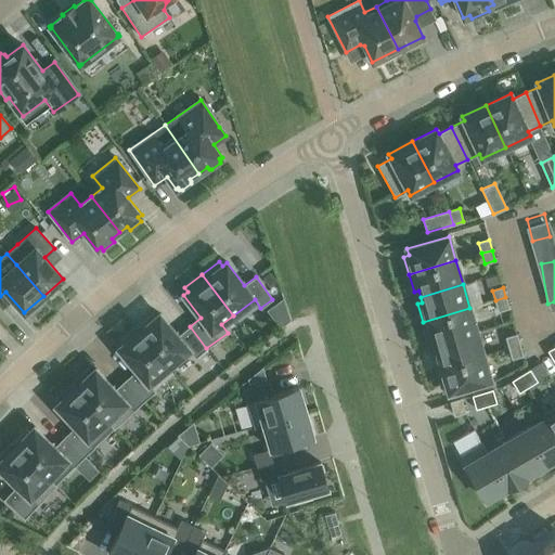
[(505,297),(495,300),(499,311),(508,308),(505,297)]
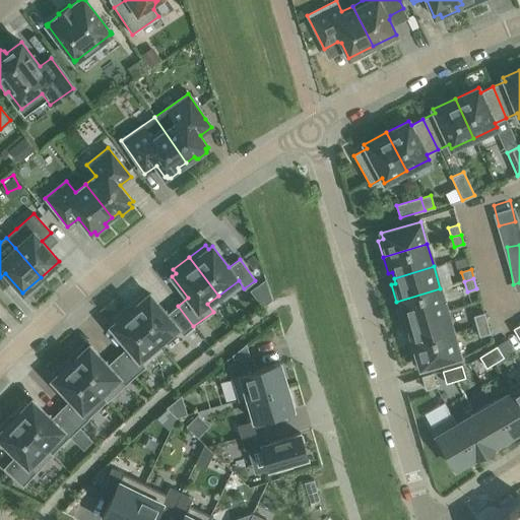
[(446,311),(440,288),(396,302),(400,318),(405,317),(407,322),(446,311)]
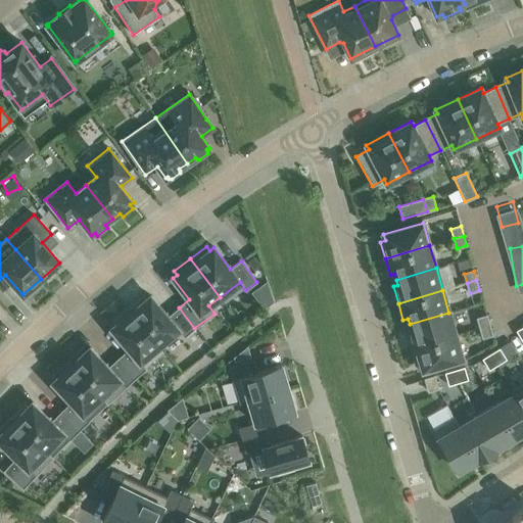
[(194,328),(179,307),(168,317),(150,295),(146,298),(143,295),(128,308),(159,345),(178,329),(184,337),(194,328)]
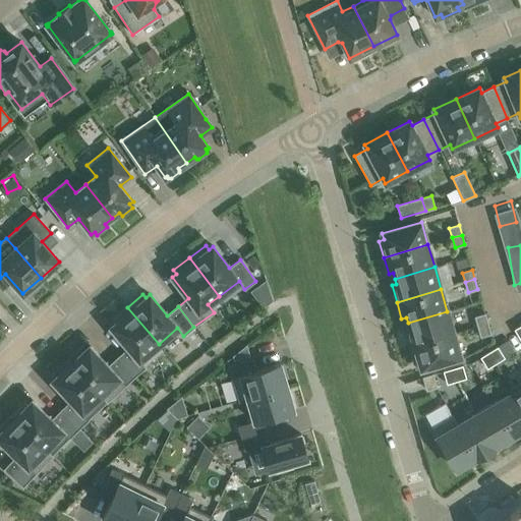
[(159,344),(127,307),(112,320),(115,324),(111,327),(128,348),(118,356),(135,375),(146,367),(139,360),(159,344)]
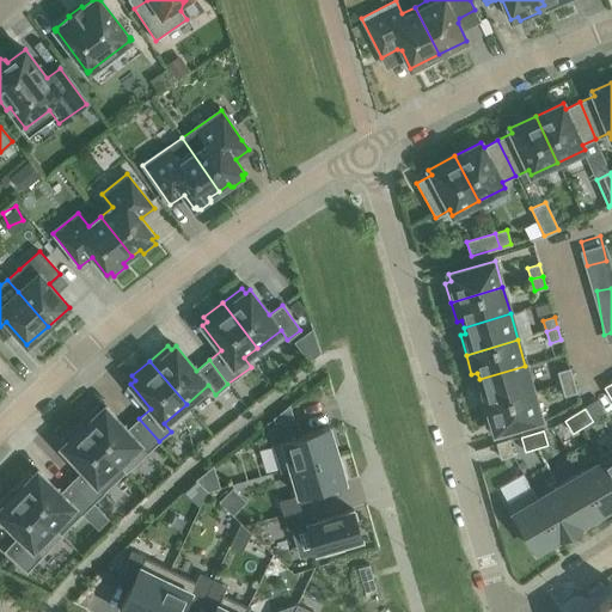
[(525,366),(479,379),(481,386),(476,387),(481,408),(533,392),(525,366)]
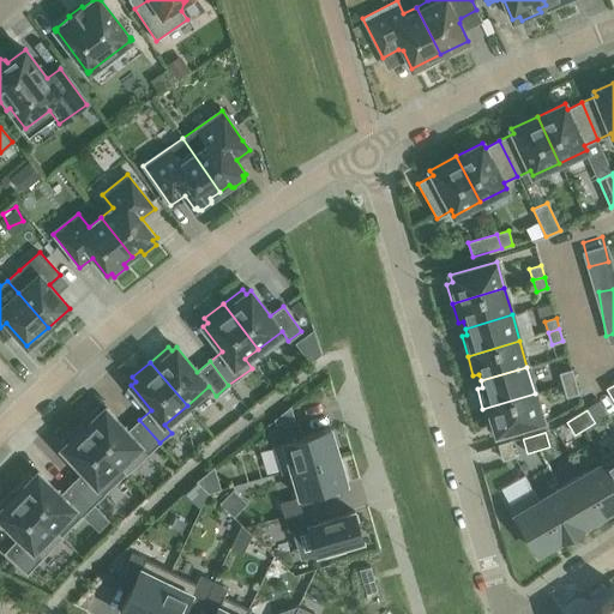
[(564,385),(575,381),(571,371),(560,373),(564,385)]
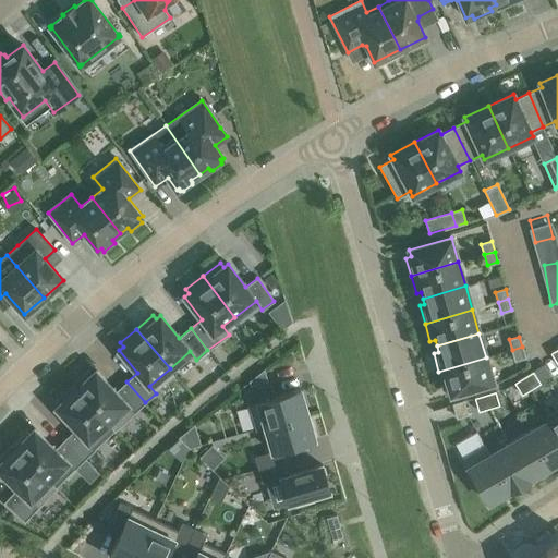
[(522,347),(512,350),(514,361),(525,358),(522,347)]
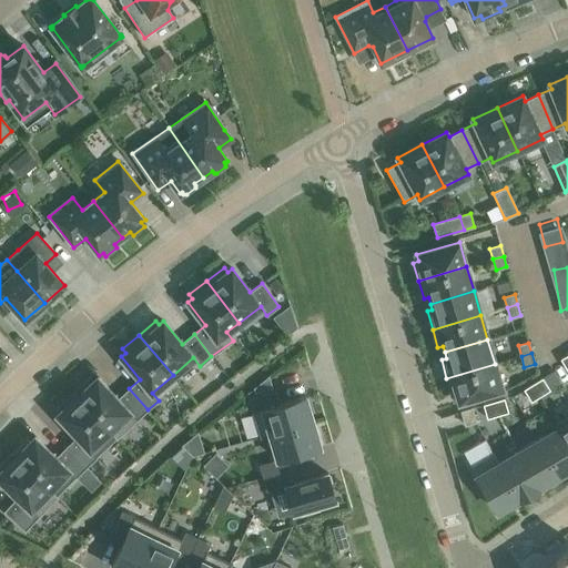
[(503,389),(495,364),(446,378),(452,396),(457,395),(459,402),(503,389)]
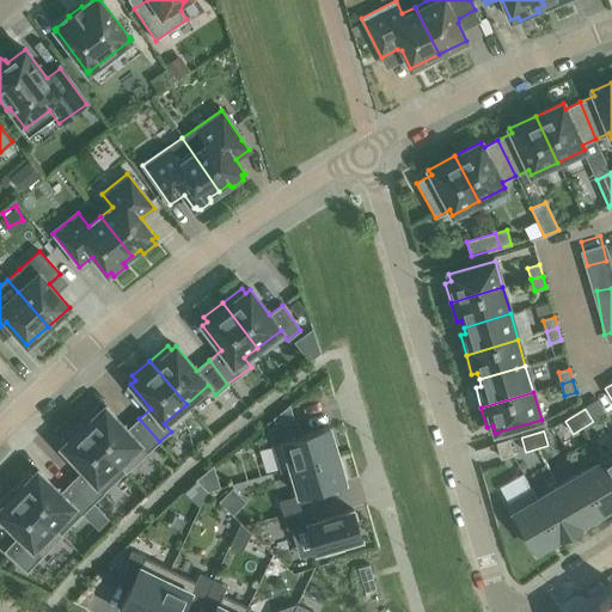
[(159,441),(139,418),(127,429),(105,407),(101,410),(97,407),(79,422),(118,464),(126,472),(159,441)]
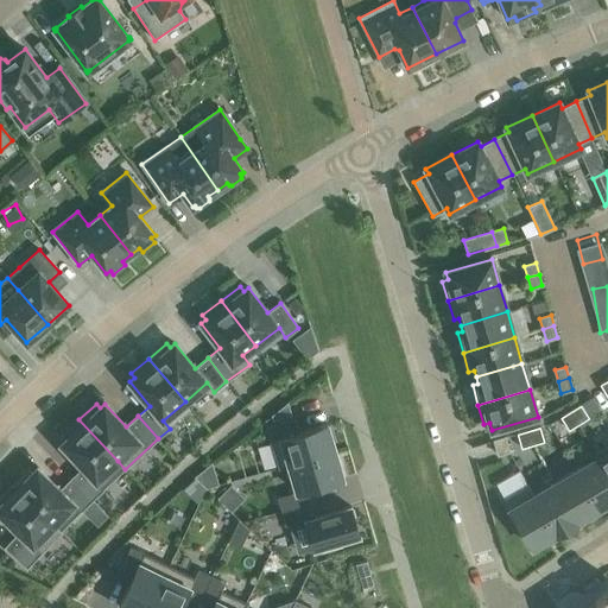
[(581,404),(570,411),(578,424),(589,418),(581,404)]
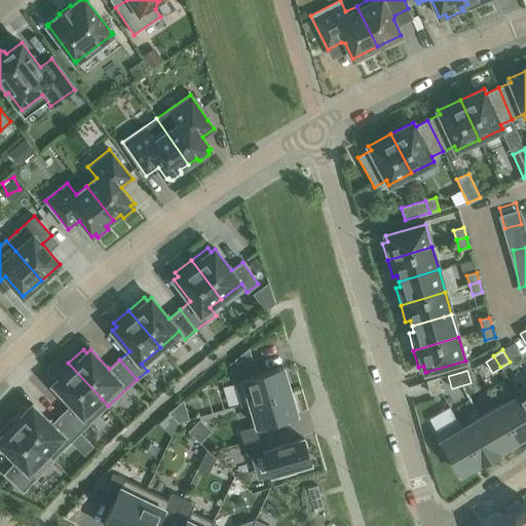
[(500,367),(493,355),(485,361),(492,372),(500,367)]
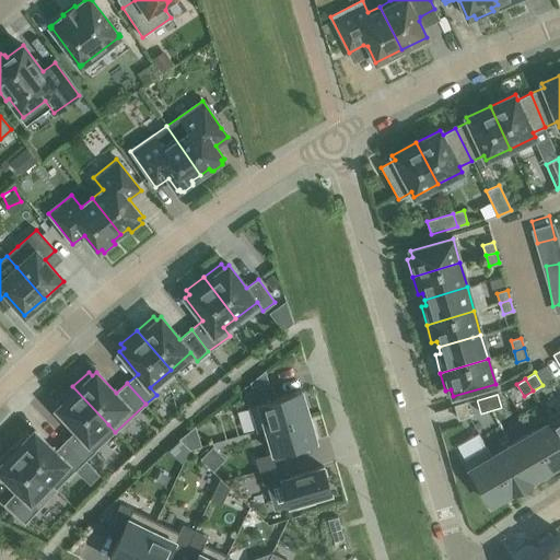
[(271,385),(245,393),(256,431),(308,416),(301,391),(275,398),(271,385)]
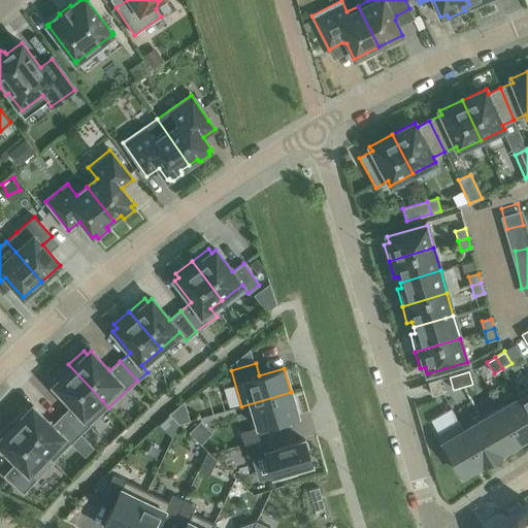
[(102,400),(68,364),(54,378),(57,383),(54,386),(72,405),(62,416),(80,434),(90,425),(84,418),(102,400)]
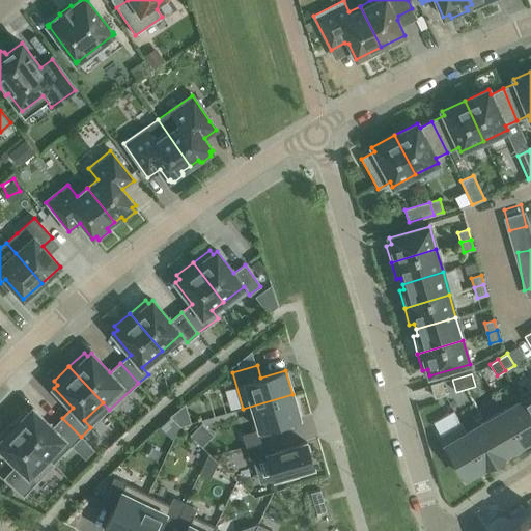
[(471,372),(462,375),(465,389),(475,386),(471,372)]
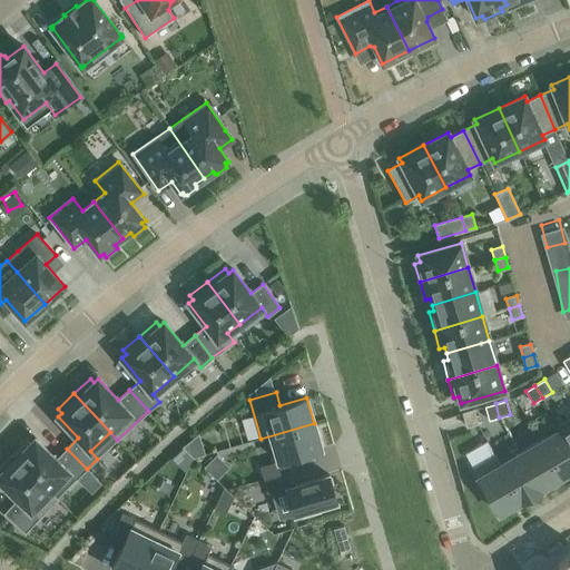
[(499,418),(495,403),(484,406),(489,420),(499,418)]
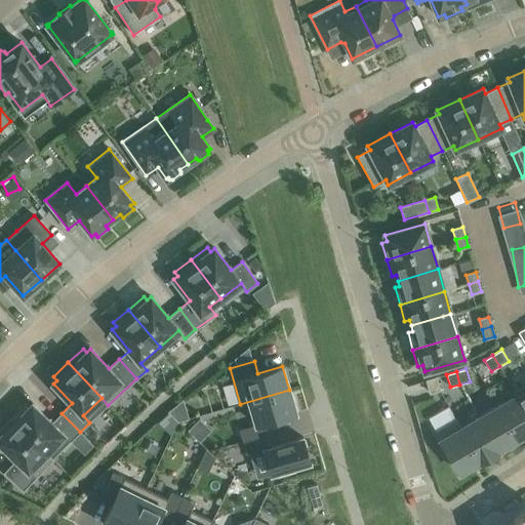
[(440,390),(436,377),(426,380),(430,393),(440,390)]
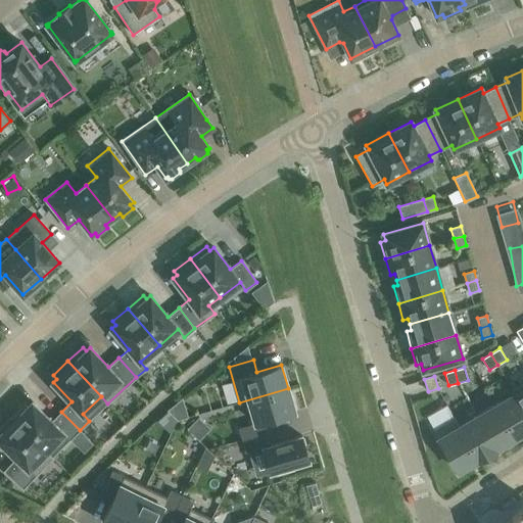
[(522,382),(512,389),(522,408),(522,382)]
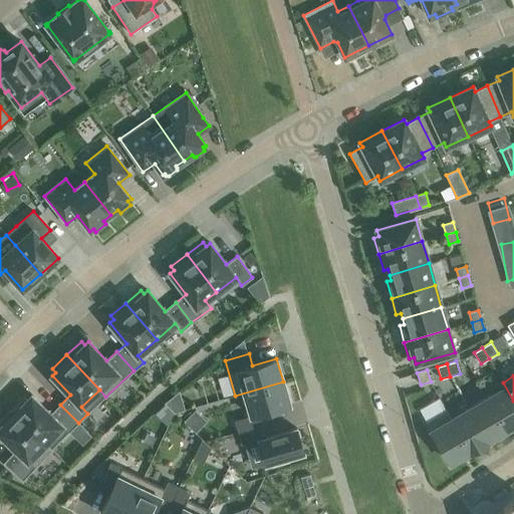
[(251,416),(234,421),(238,433),(262,426),(259,414),(289,405),(283,381),(235,396),(235,397),(244,394),(251,416)]
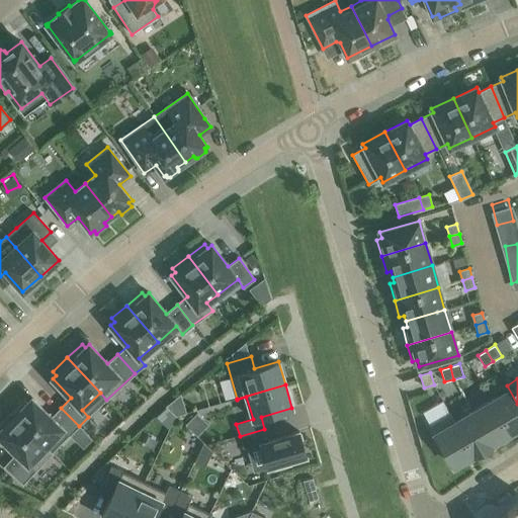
[(517,428),(517,404),(507,385),(506,385),(509,390),(491,401),(510,434),(517,428)]
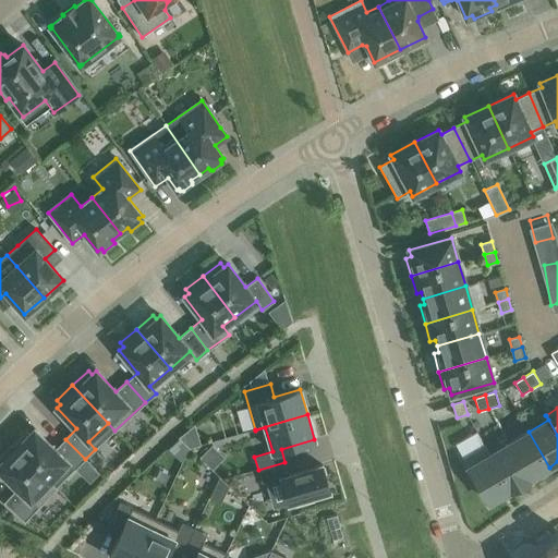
[(85,459),(65,439),(55,449),(34,429),(31,433),(26,429),(12,445),(49,481),(68,462),(75,469),(85,459)]
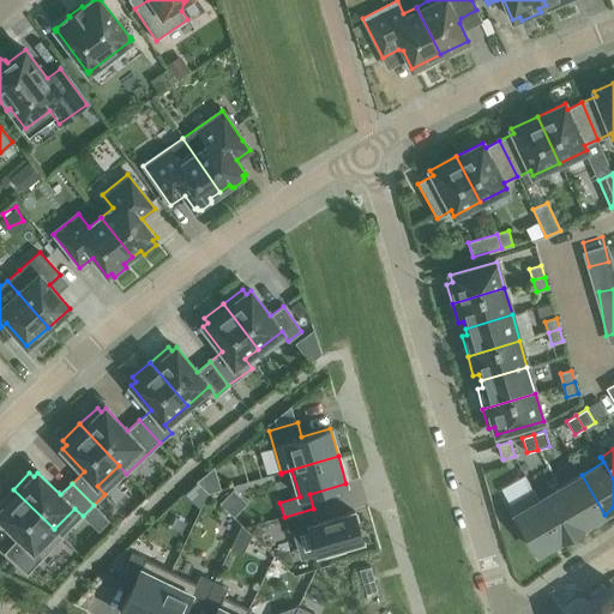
[(582,475),(560,487),(583,528),(584,527),(605,515),(582,475)]
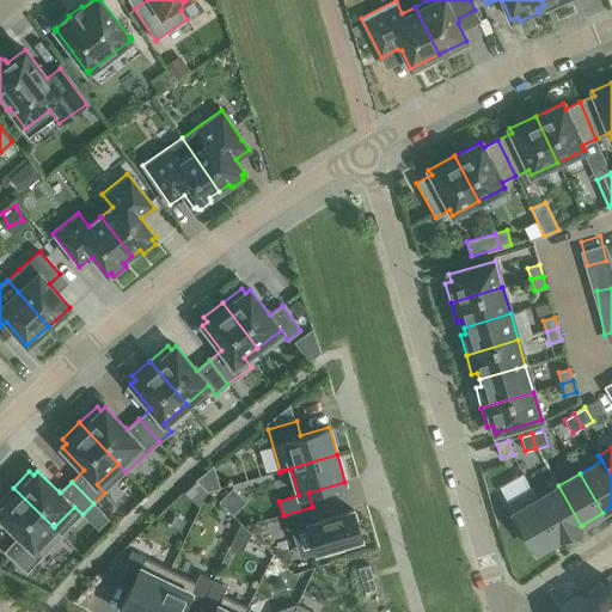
[(531,488),(531,489),(560,538),(581,526),(558,485),(537,499),(531,488)]
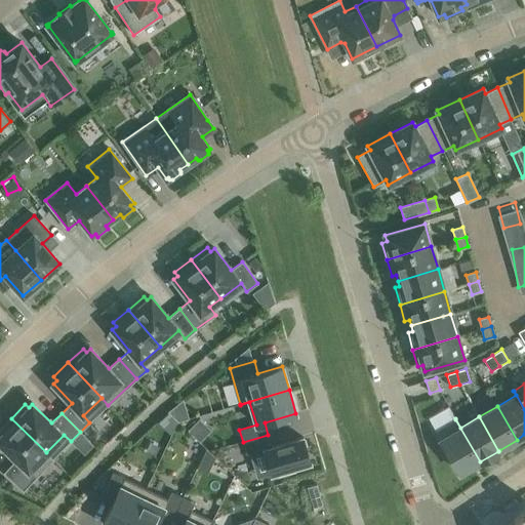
[(46,452),(11,418),(0,430),(0,436),(0,437),(0,443),(16,459),(4,473),(24,490),(53,459),(46,452)]
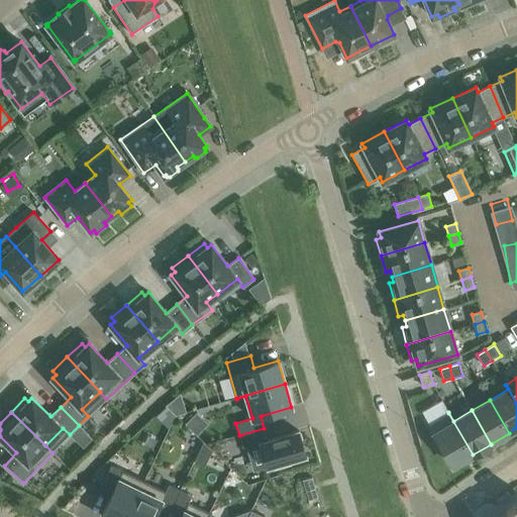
[(473,454),(448,413),(428,424),(453,466),(472,454),(472,455),(473,454)]
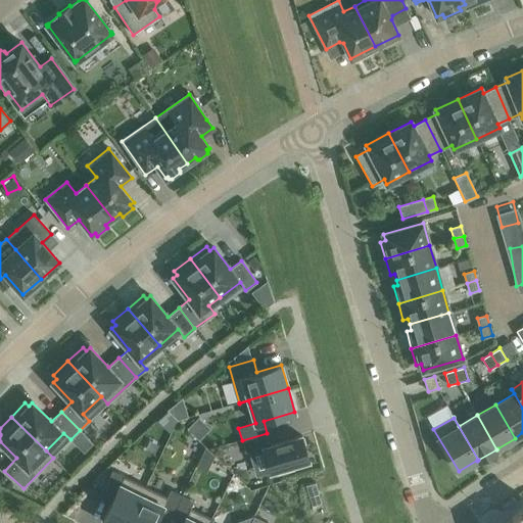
[(267,433),(242,440),(245,453),(263,447),(270,472),(276,470),(277,474),(293,470),(292,465),(308,460),(301,435),(271,444),(267,433)]
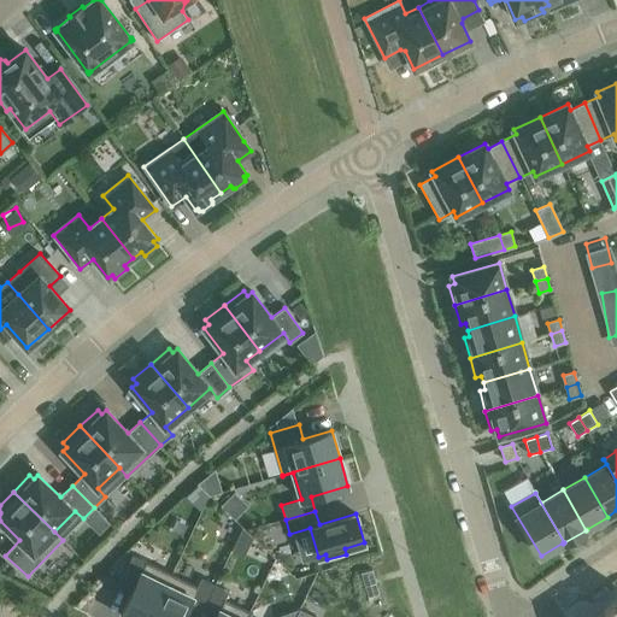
[(133,554),(119,582),(133,588),(119,616),(123,616),(151,616),(171,574),(133,554)]
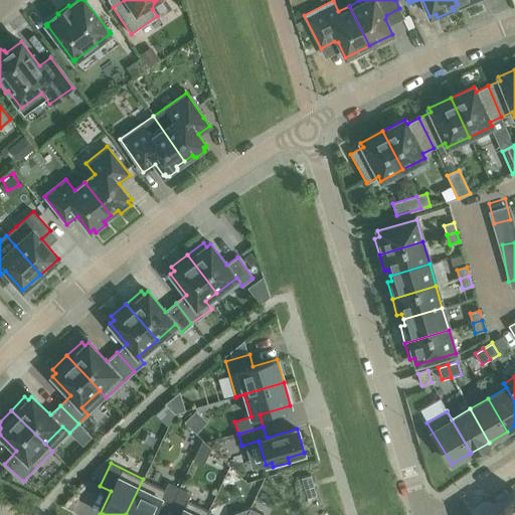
[(311,475),(301,478),(308,501),(317,498),(311,475)]
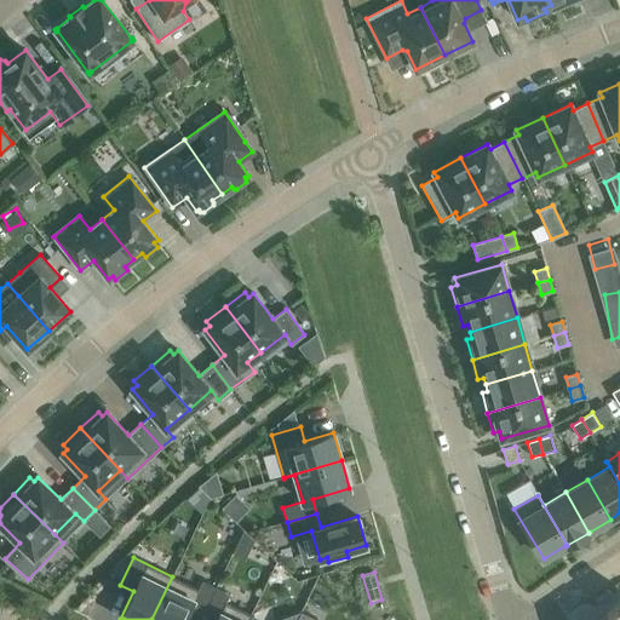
[(172,577),(151,619),(183,619),(189,608),(202,615),(216,587),(202,580),(199,589),(172,577)]
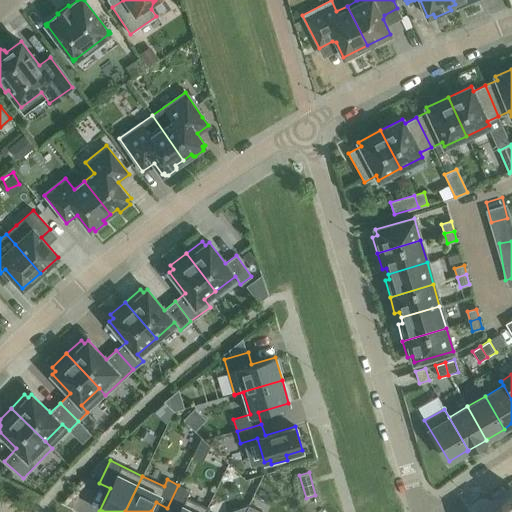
[(175,511),(205,511),(207,507),(186,497),(190,490),(178,485),(167,508),(175,511)]
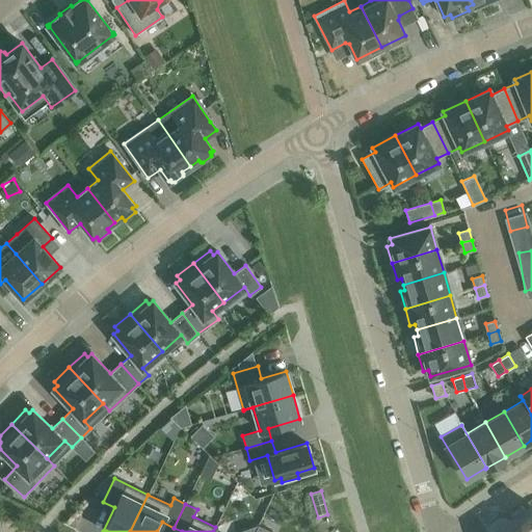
[(531,531),(531,517),(520,527),(520,526),(510,531),(531,531)]
